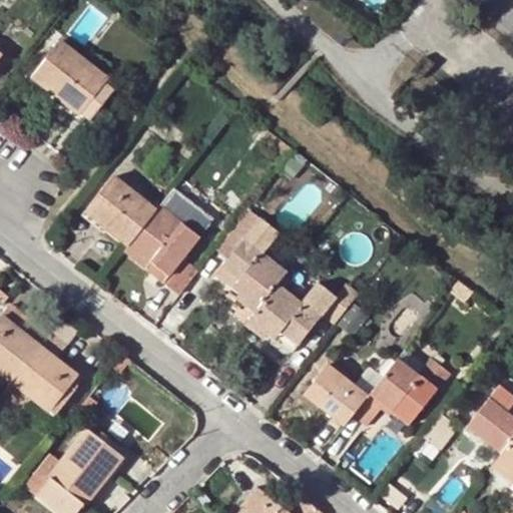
[(60,43),(33,77),(65,103),(61,108),(80,124),(86,118),(89,122),(114,93),(105,86),(108,81),(60,43)]
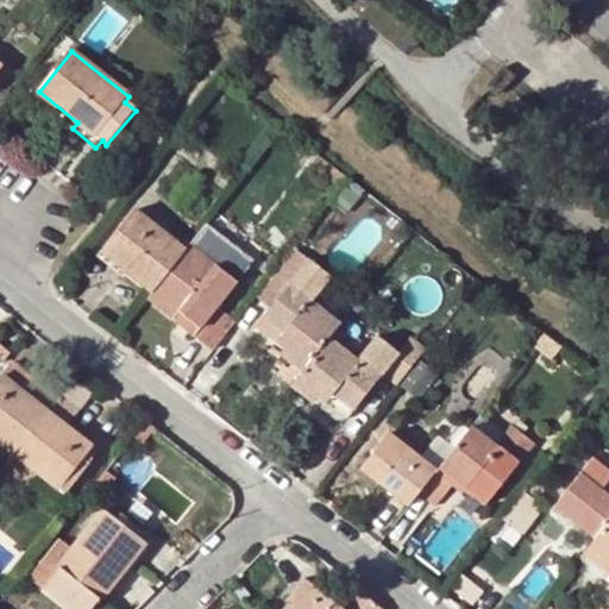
[(608,157),(601,151),(592,159),(608,173),(608,157)]
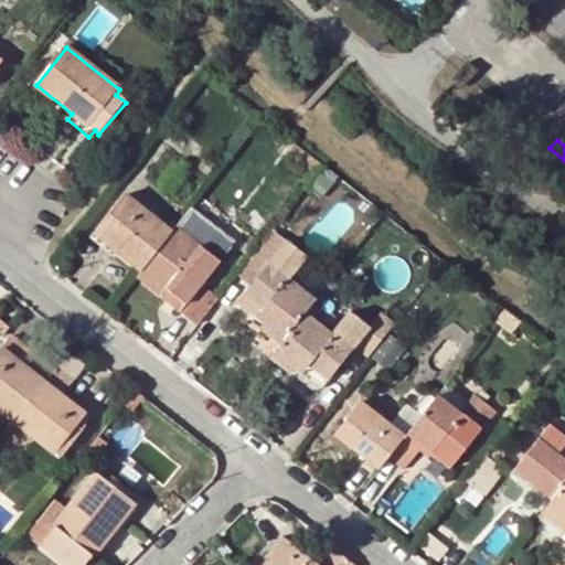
[(102,237),(142,269),(173,233),(124,196),(96,231),(102,235),(102,237)]
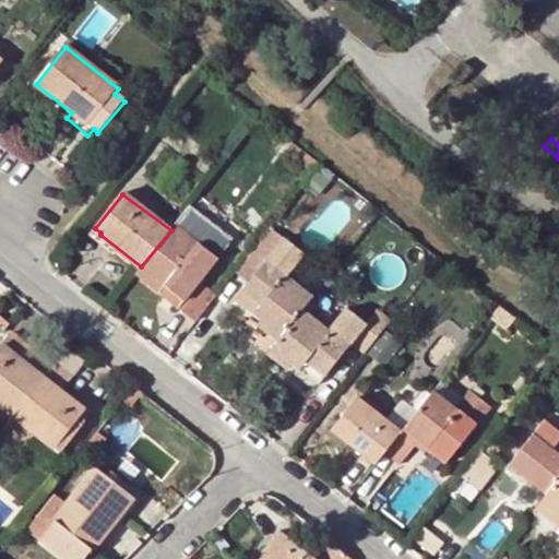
[(191,237),(204,223),(187,210),(176,225),(191,237)]
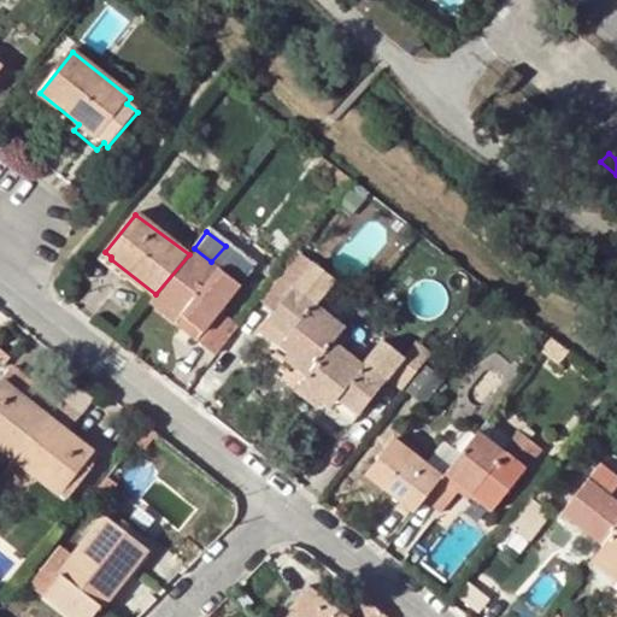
[(150,303),(176,324),(182,317),(206,335),(199,344),(216,357),(240,328),(219,312),(240,287),(235,283),(250,265),(225,246),(211,262),(194,248),(189,254),(156,294),(150,303)]
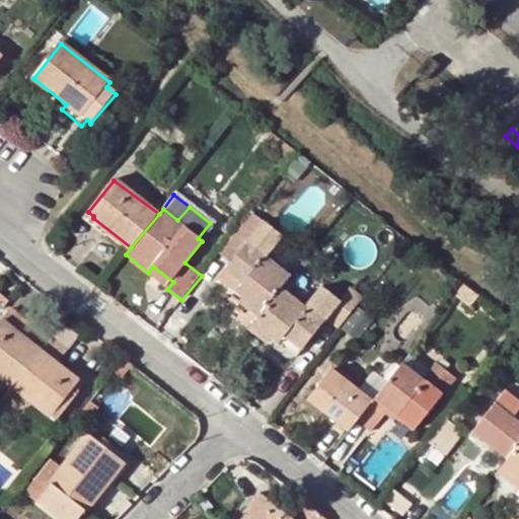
[(238,254),(225,271),(250,291),(244,298),(241,303),(258,316),(287,281),(289,277),(265,257),(283,237),(264,222),(250,212),(226,243),(238,254)]
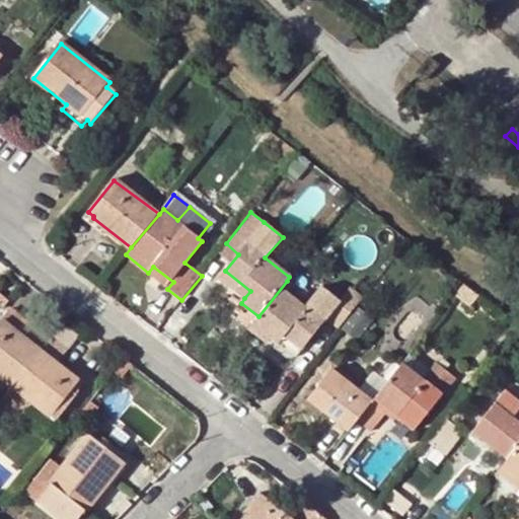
[(153,267),(148,273),(167,289),(173,282),(153,267)]
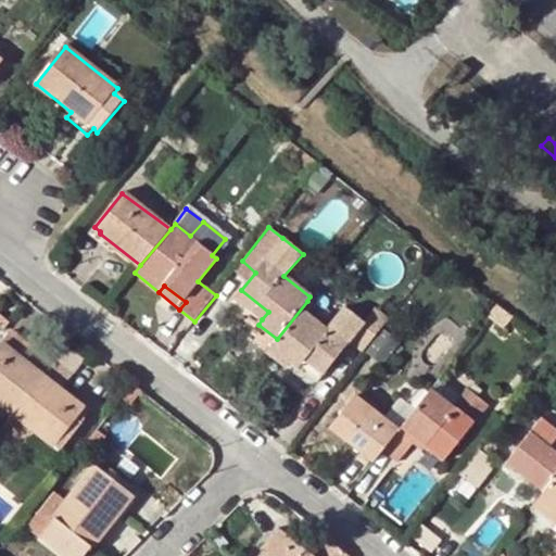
[(268,312),(241,290),(235,299),(262,319),(268,312)]
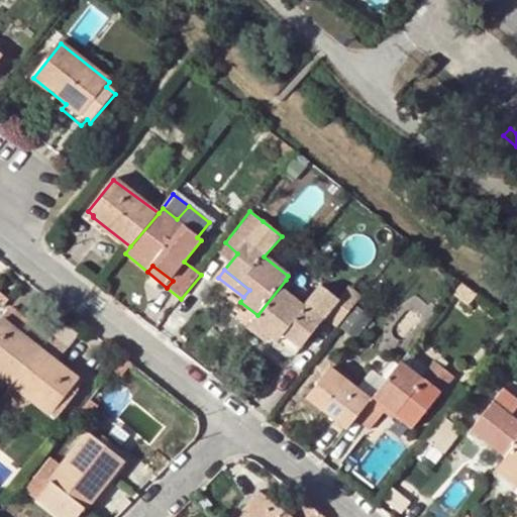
[(292,285),(286,280),(257,315),(248,327),(266,342),(271,338),(278,330),(300,348),(324,319),(337,328),(362,297),(350,287),(338,301),(322,288),(305,307),(286,293),(292,285)]
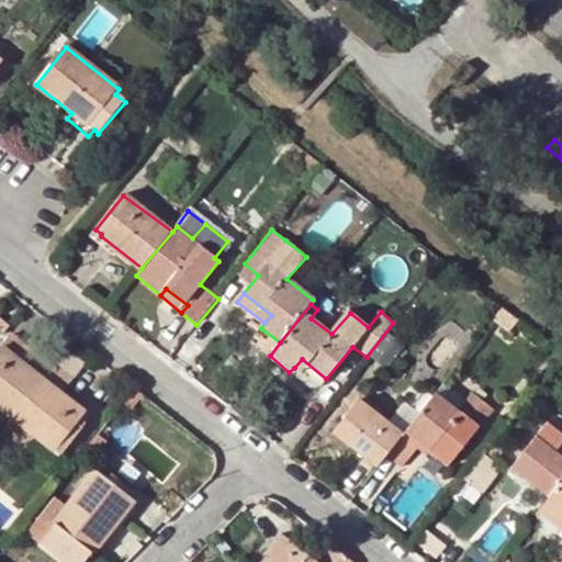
[(508,333),(518,322),(502,308),(492,321),(508,333)]
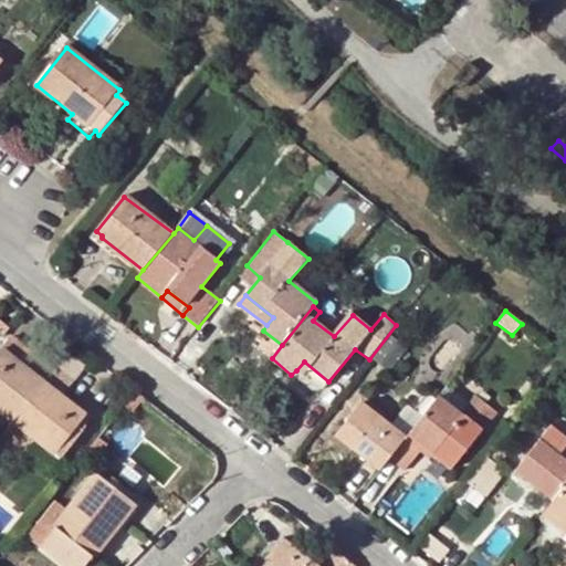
[(408,350),(390,336),(373,359),(390,374),(408,350)]
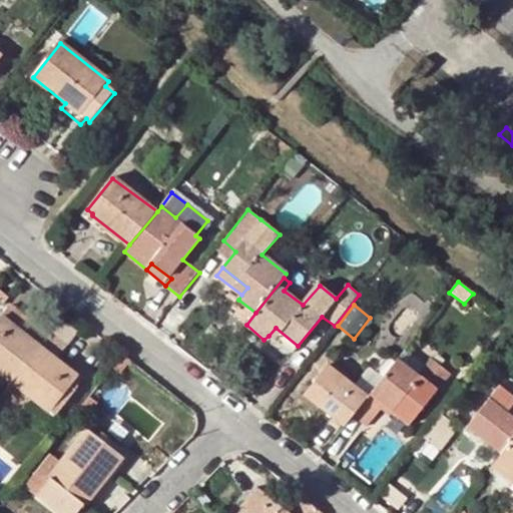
[(11,306),(2,318),(17,330),(27,319),(11,306)]
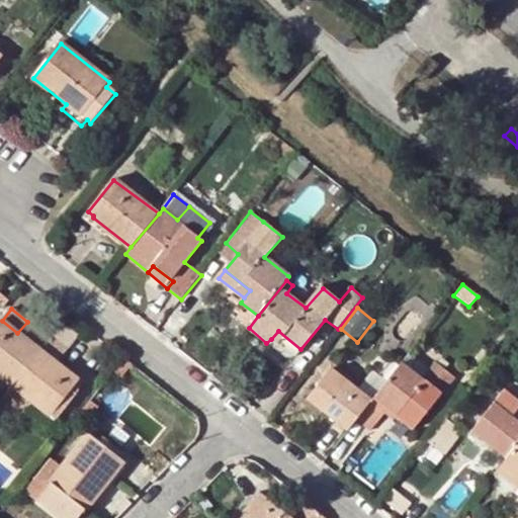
[(0,323),(0,376),(13,386),(40,351),(50,340),(27,322),(17,333),(2,321),(0,323)]
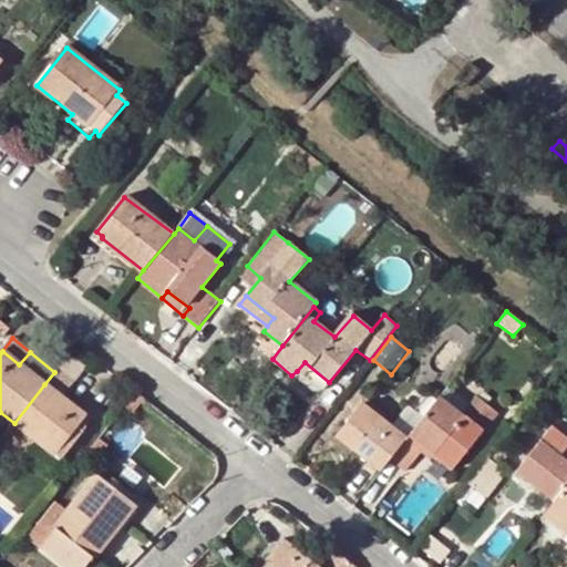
[(322,390),(329,382),(305,362),(297,371),(322,390)]
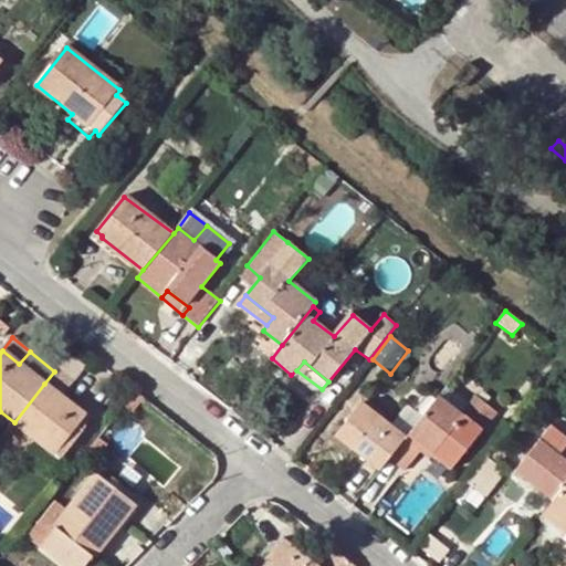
[(362,404),(338,431),(354,443),(349,449),(378,471),(386,459),(404,472),(422,449),(451,471),(498,413),(477,397),(472,401),(449,383),(416,423),(400,411),(394,418),(383,408),(377,415),(362,404)]
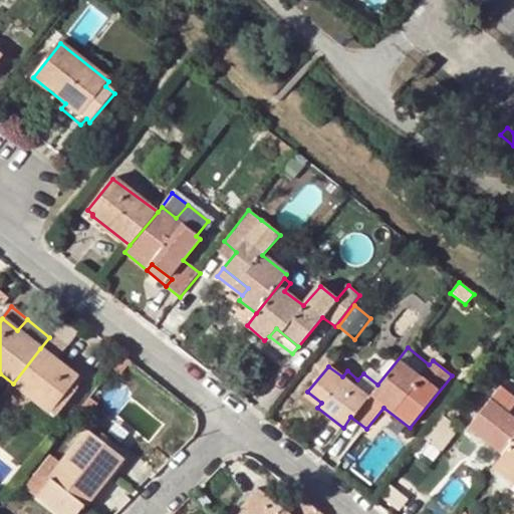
[(40,348),(13,383),(0,400),(20,416),(33,400),(50,413),(56,418),(76,392),(71,388),(78,379),(40,348)]
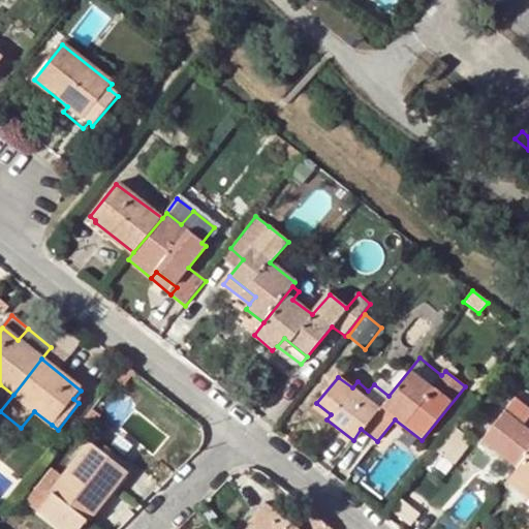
[(517,467),(528,452),(528,410),(514,399),(481,438),(517,467)]
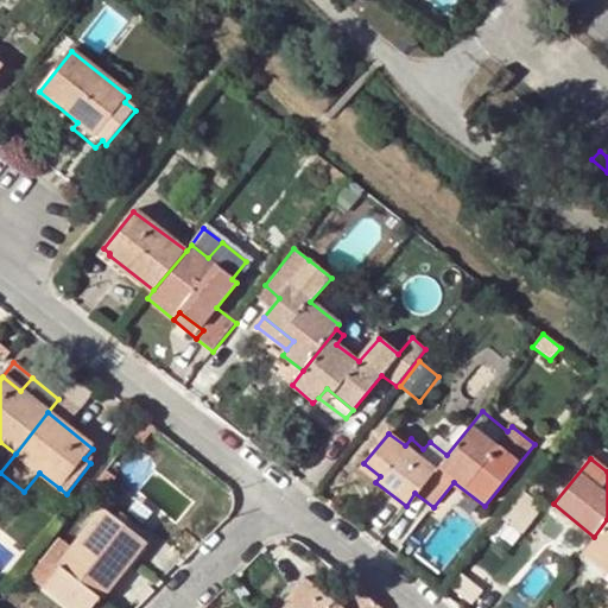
[(380,476),(363,463),(360,469),(375,482),(380,476)]
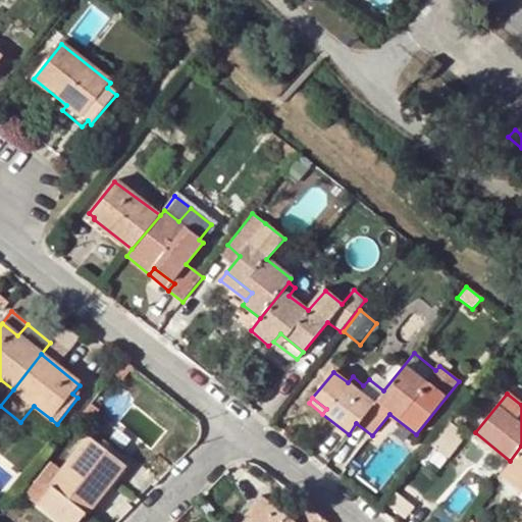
[(467,435),(455,426),(436,451),(449,460),(467,435)]
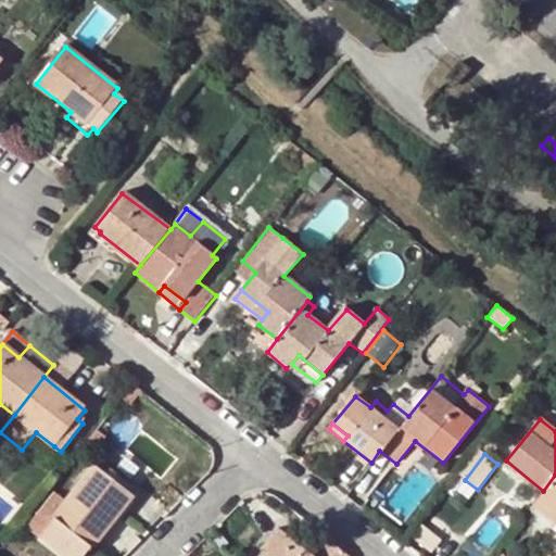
[(153,472),(134,456),(118,476),(137,490),(153,472)]
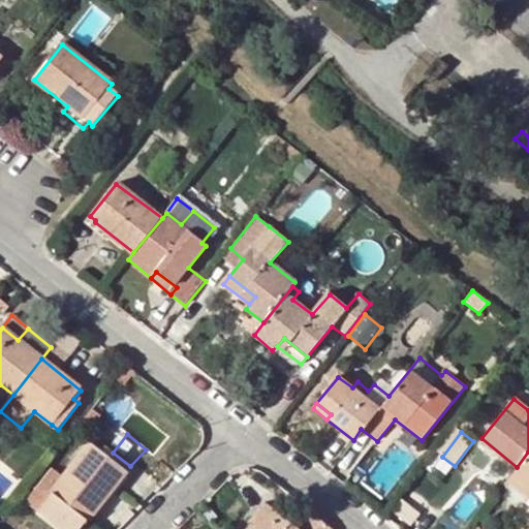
[(64,479),(38,512),(59,528),(80,528),(126,472),(91,444),(64,479)]
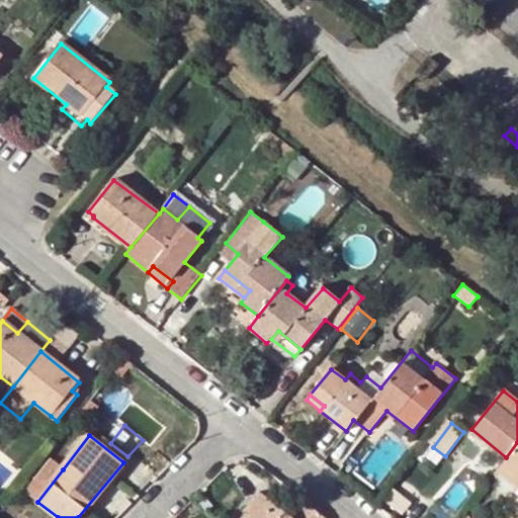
[(499,466),(517,481),(517,442),(506,457),(499,466)]
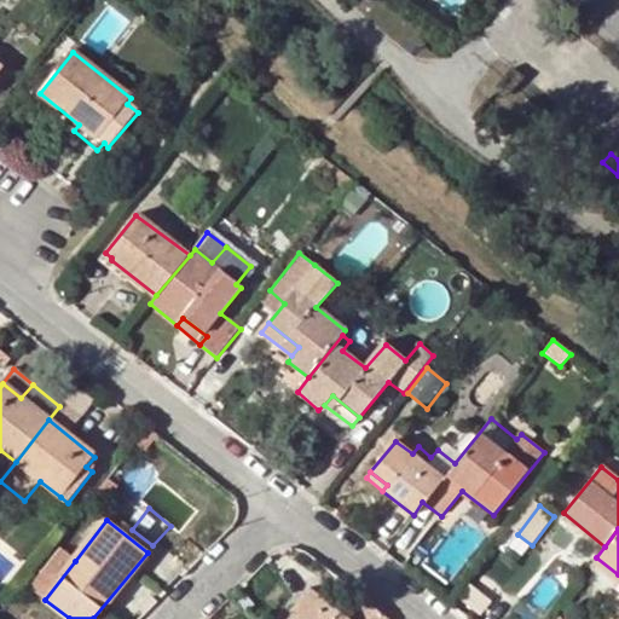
[(75,561),(61,549),(30,589),(45,600),(75,561)]
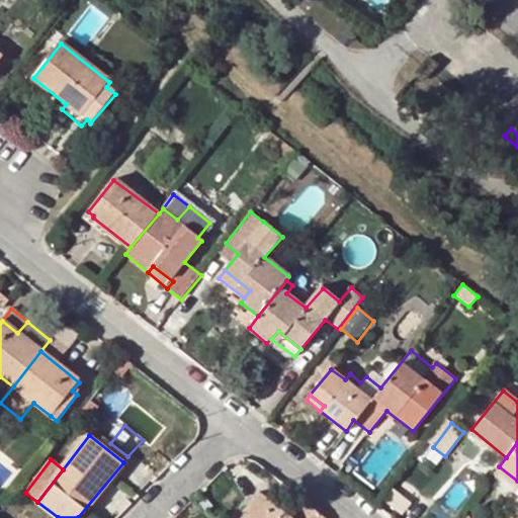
[(517,489),(517,481),(499,466),(495,470),(517,489)]
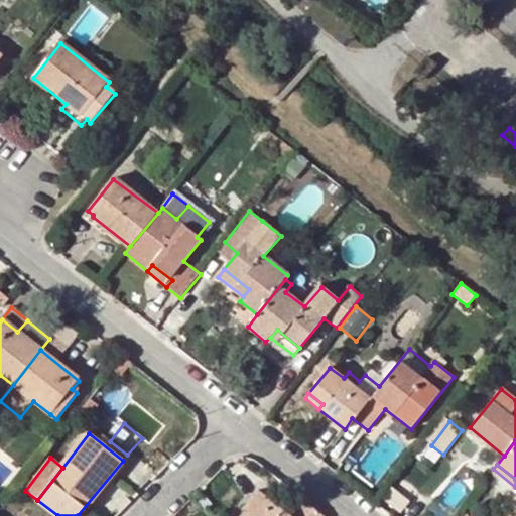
[(287,515),(257,493),(243,511),(250,515),(249,515),(287,515)]
